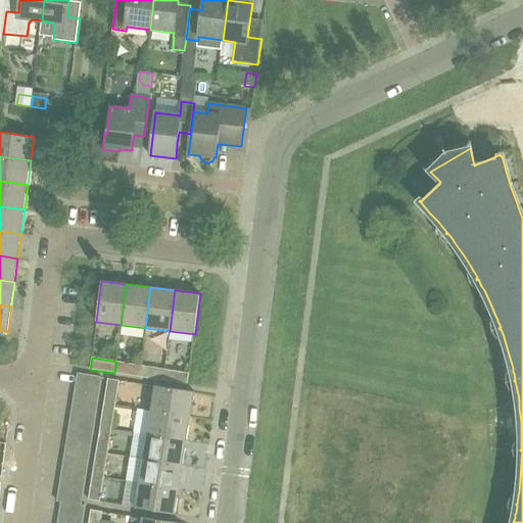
[(139,377),(141,366),(116,362),(114,373),(139,377)]
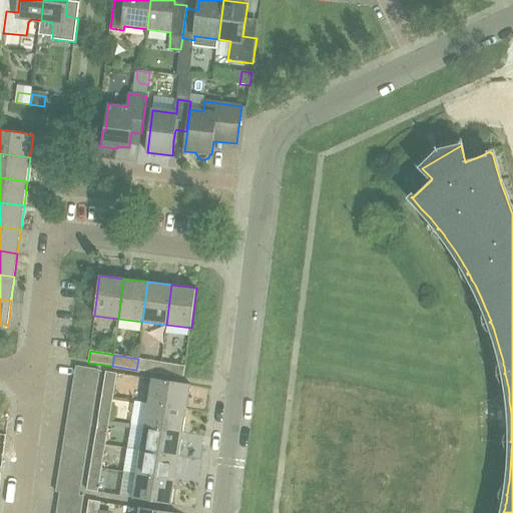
[(161,363),(138,359),(136,370),(160,374),(161,363)]
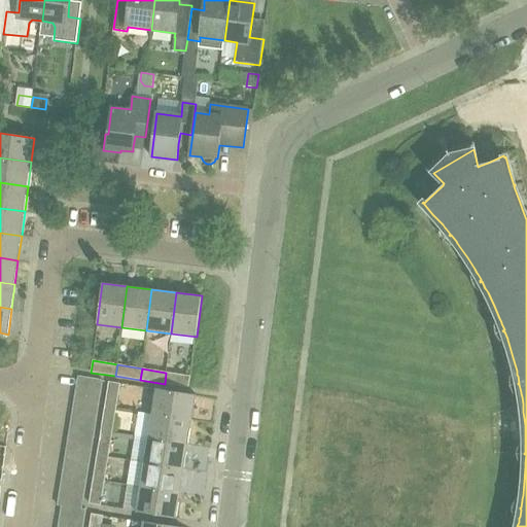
[(165,384),(188,387),(190,376),(166,373),(165,384)]
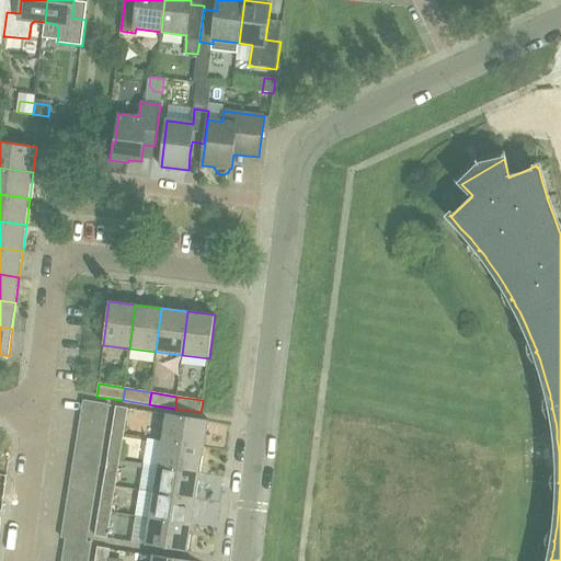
[(83,401),(81,413),(107,418),(110,405),(83,401)]
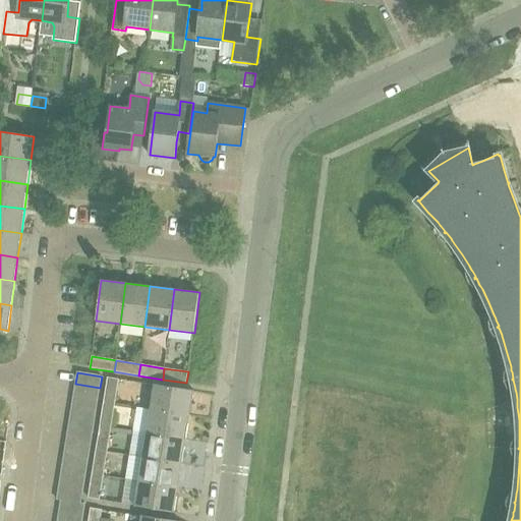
[(106,377),(102,401),(114,403),(118,379),(106,377)]
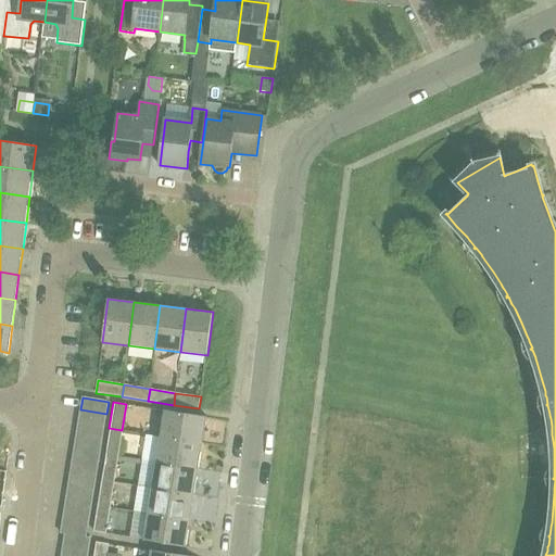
[(104,426),(106,414),(80,409),(79,421),(104,426)]
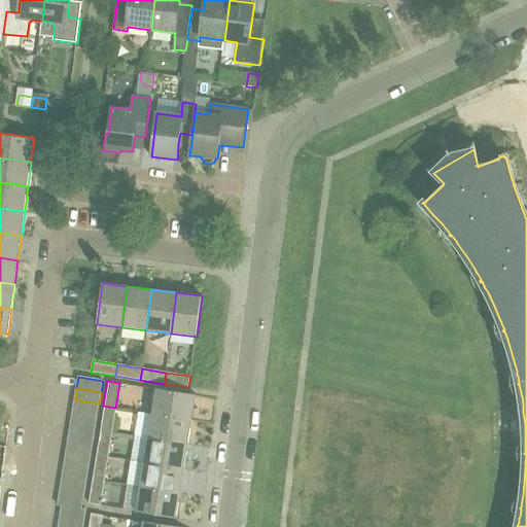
[(156,389),(152,414),(192,420),(197,395),(156,389)]
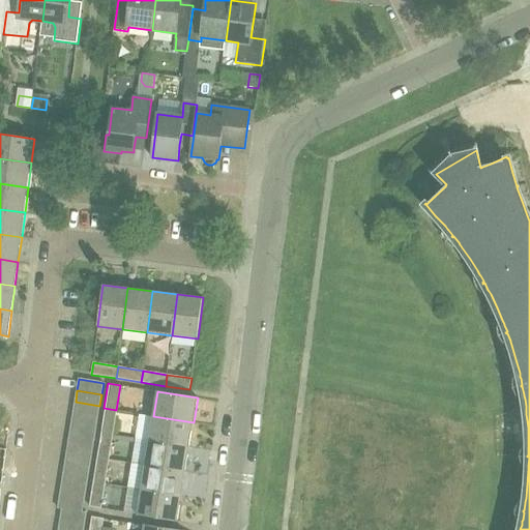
[(76,402),(74,414),(97,418),(99,406),(76,402)]
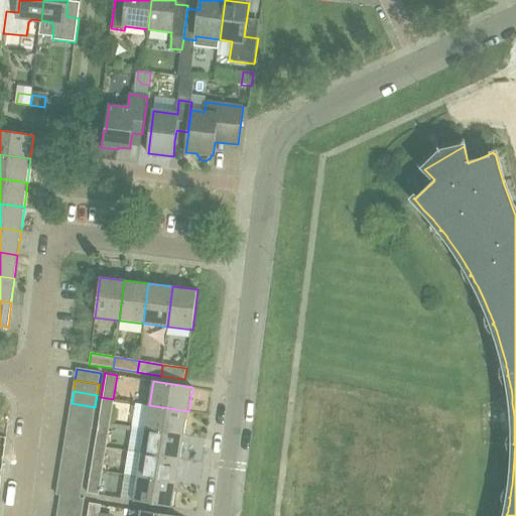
[(109,423),(113,399),(101,397),(98,421),(109,423)]
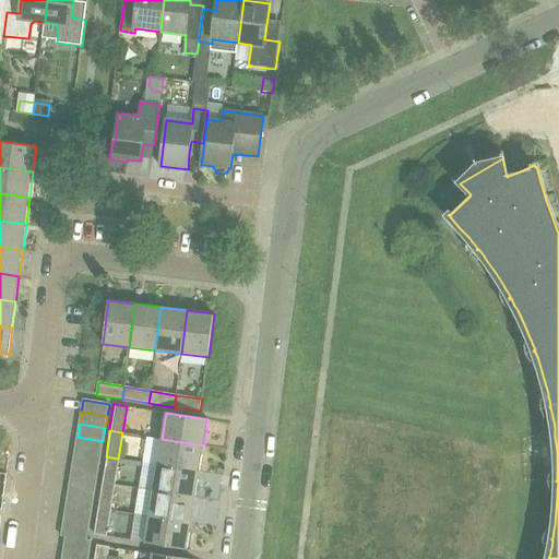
[(75,449),(102,453),(103,441),(78,437),(75,449)]
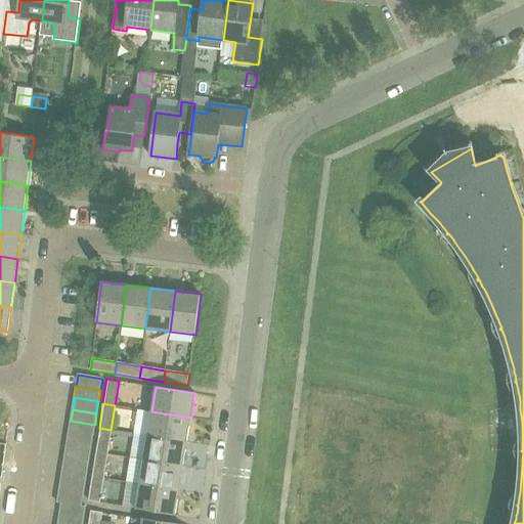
[(187,442),(191,418),(151,411),(147,435),(187,442)]
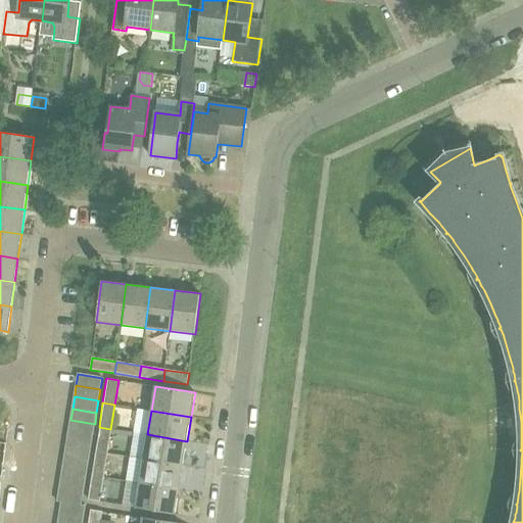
[(70,420),(68,431),(93,435),(95,424),(70,420)]
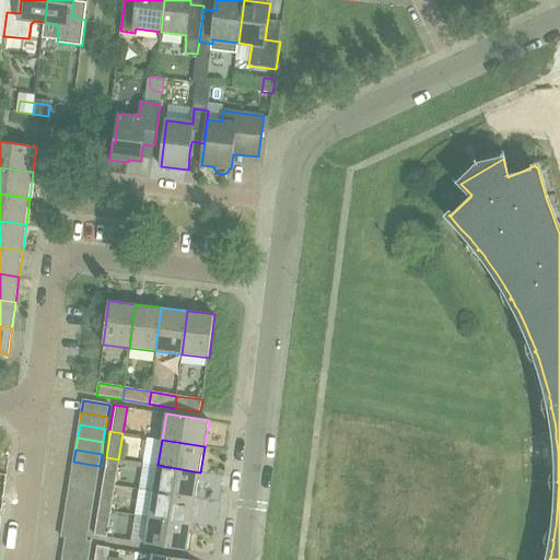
[(106,457),(102,483),(114,486),(118,459),(106,457)]
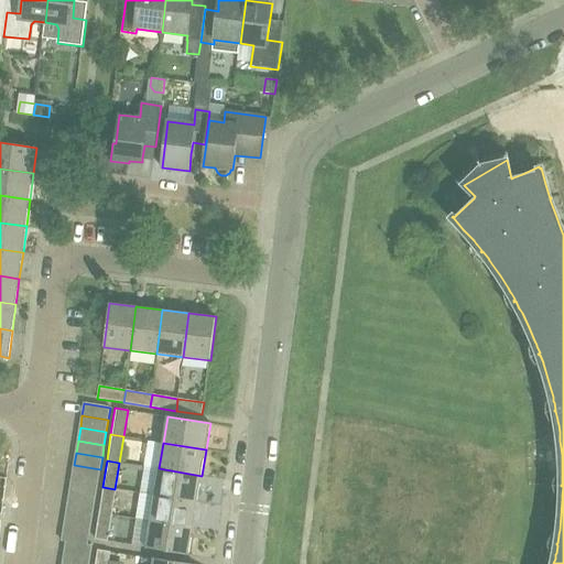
[(100,469),(74,465),(72,478),(98,483),(100,469)]
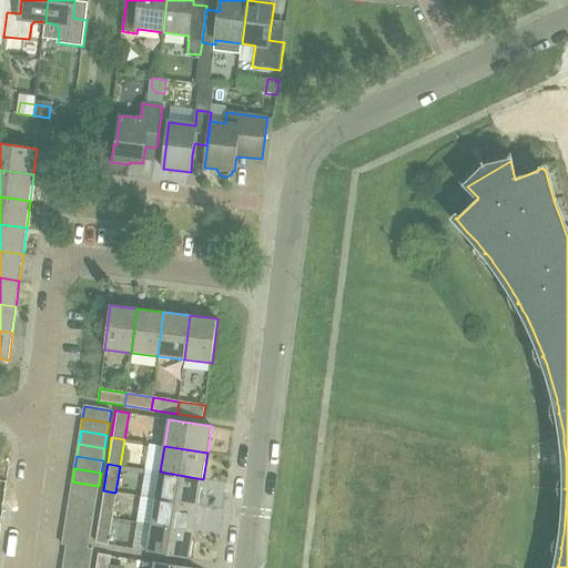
[(155,498),(199,506),(203,479),(160,472),(155,498)]
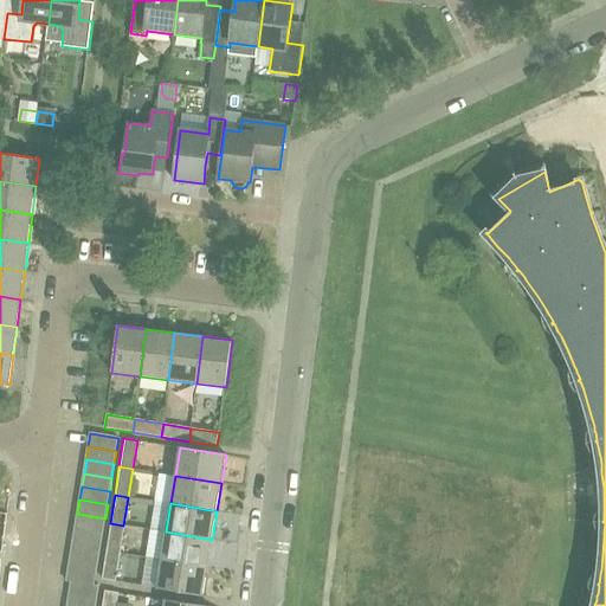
[(77,514),(75,527),(103,532),(105,519),(77,514)]
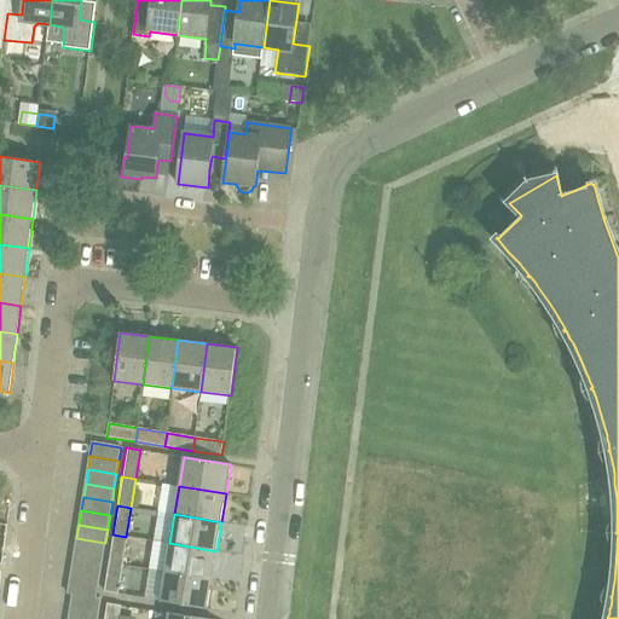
[(126,537),(113,534),(108,563),(121,565),(126,537)]
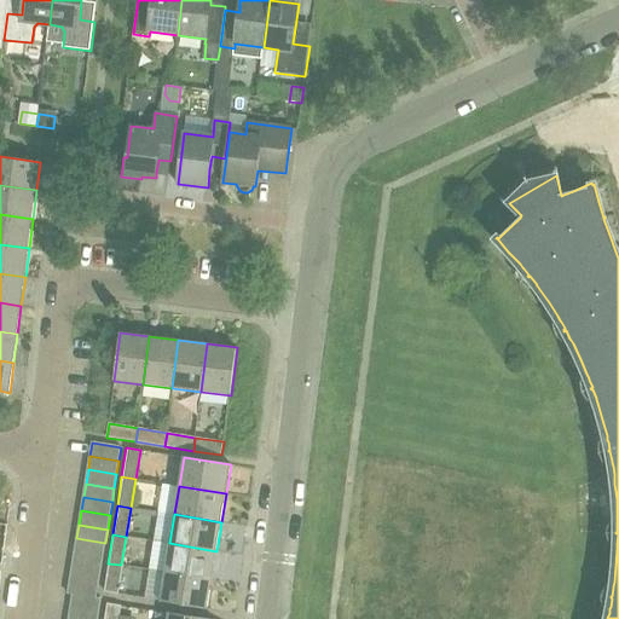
[(103,556),(105,543),(76,538),(75,551),(103,556)]
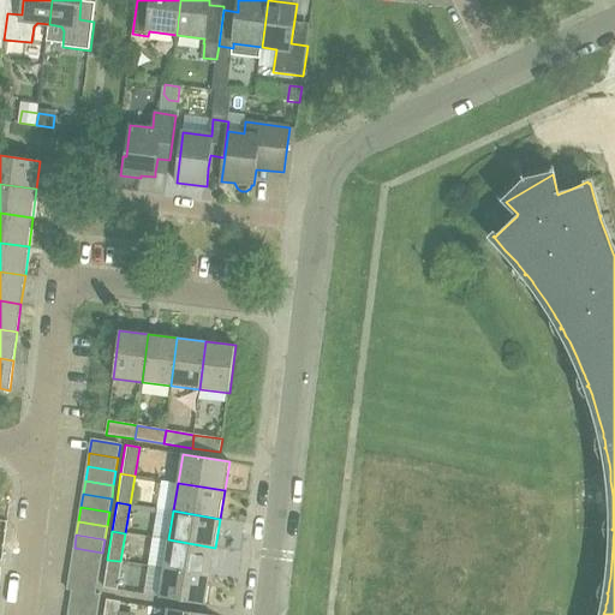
[(212,575),(215,548),(168,539),(165,568),(212,575)]
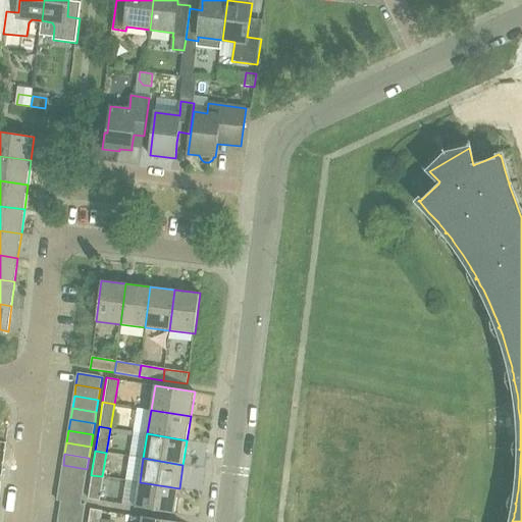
[(63,465),(61,477),(85,480),(87,469),(63,465)]
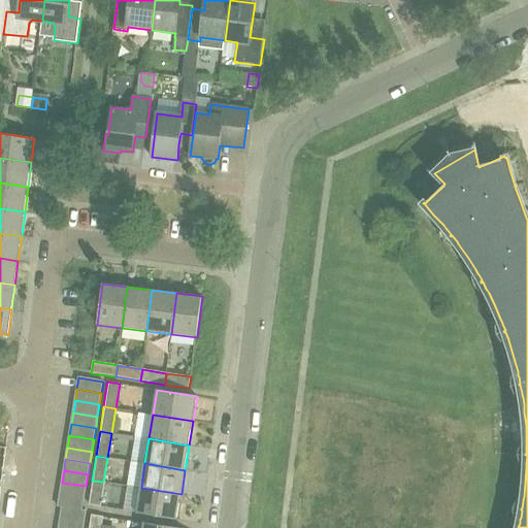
[(88,504),(100,506),(103,482),(92,481),(88,504)]
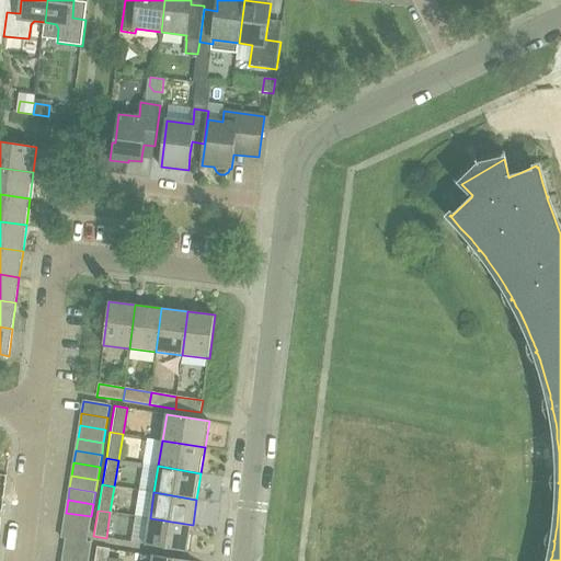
[(90,529),(91,516),(66,513),(64,525),(90,529)]
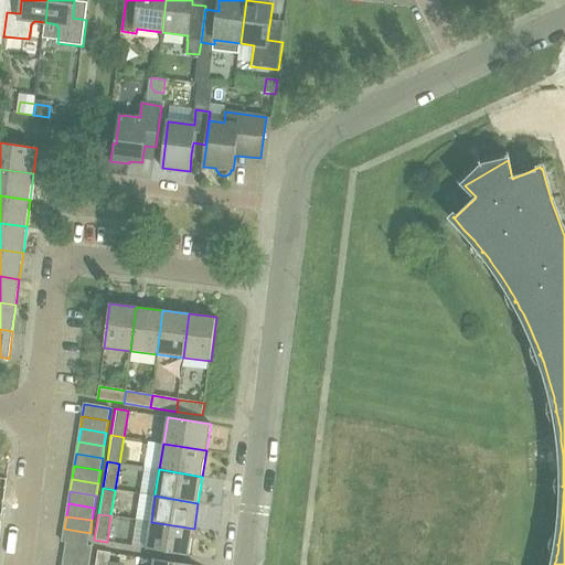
[(190,555),(194,529),(151,522),(147,548),(190,555)]
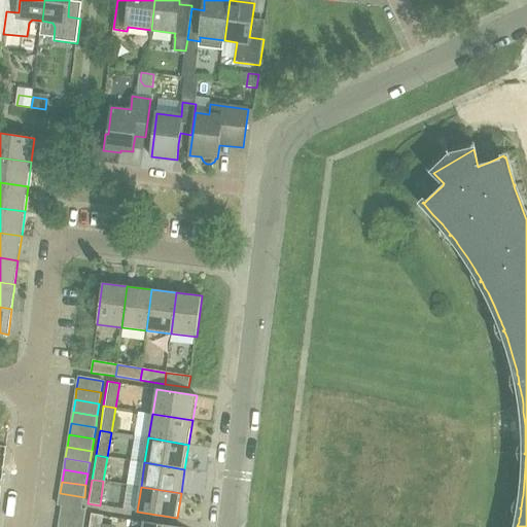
[(58,505),(62,506),(82,508),(84,497),(60,493),(58,505)]
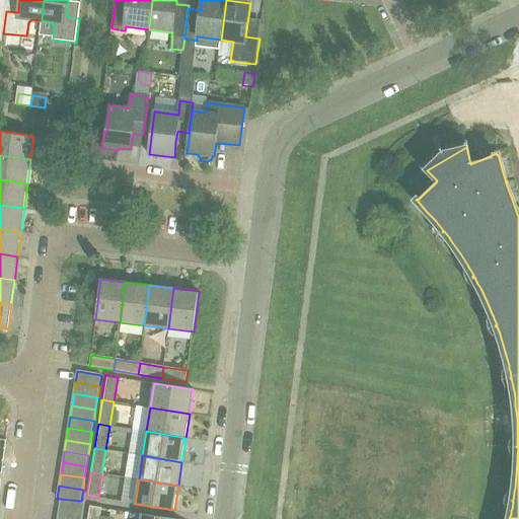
[(59,510),(83,514),(85,502),(81,501),(61,499),(59,510)]
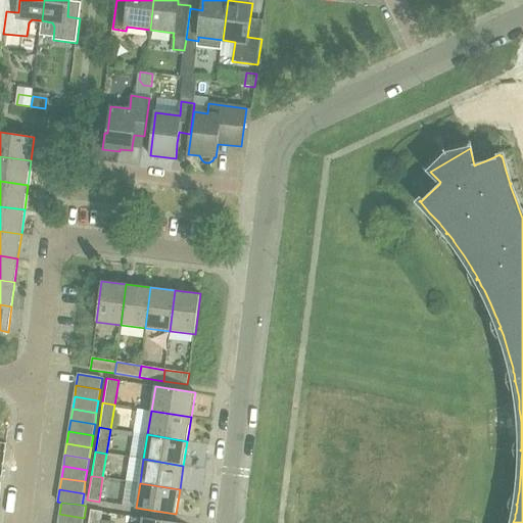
[(91,509),(88,522),(100,522),(102,511),(91,509)]
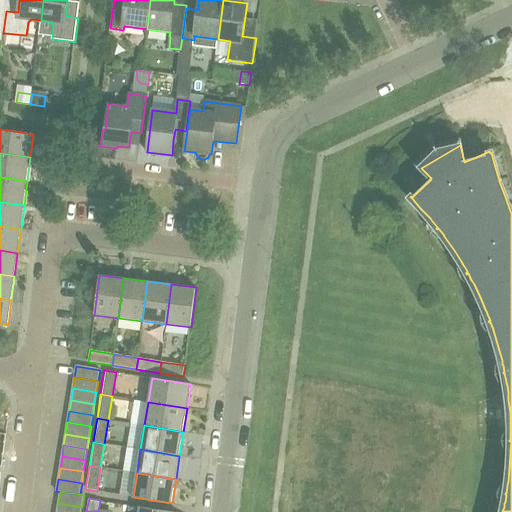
[(58,503),(56,511),(80,511),(82,507),(58,503)]
